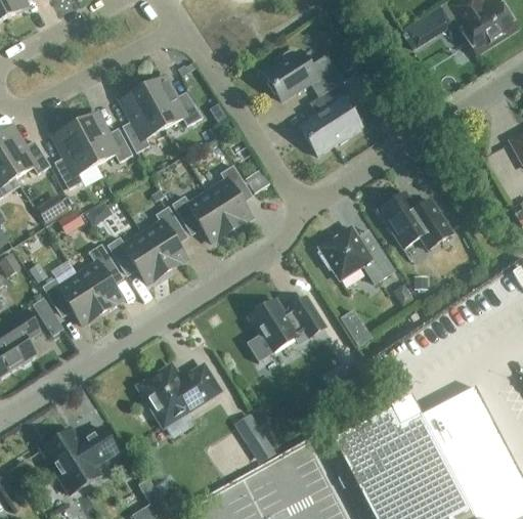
[(0,0),(0,7),(5,16),(27,5),(24,0),(0,0)]
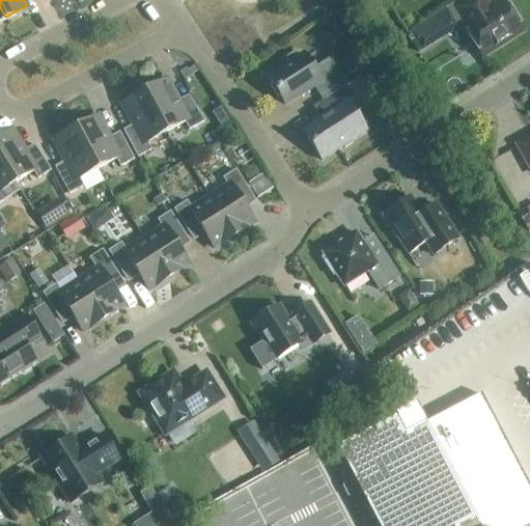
[(524,27),(507,0),(498,0),(490,5),(486,0),(464,0),(456,5),(466,20),(463,22),(483,54),(524,27)]
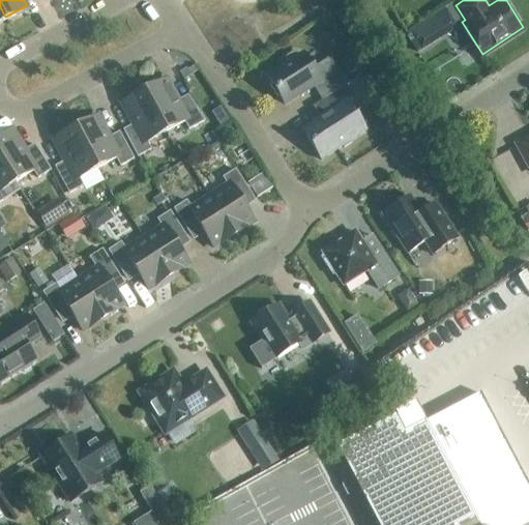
[(420,48),(459,24),(446,3),(408,28),(420,48)]
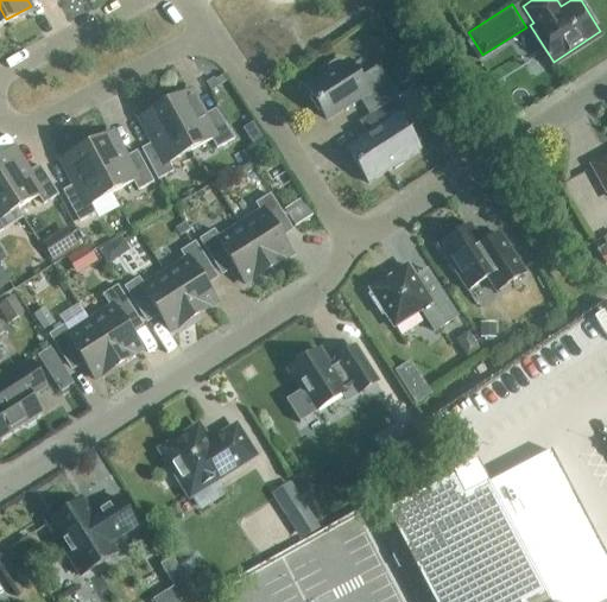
[(307,83),(328,116),(360,95),(370,111),(398,93),(378,62),(359,75),(347,57),(342,61),(341,58),(336,57),(329,61),(328,65),(330,68),(307,83)]
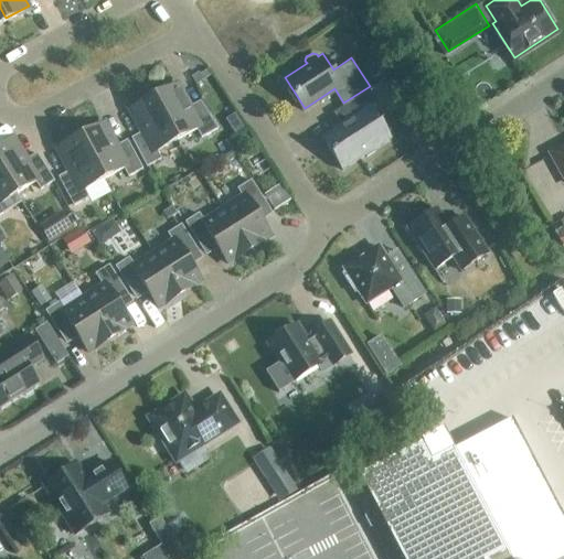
[(198,126),(202,133),(219,125),(200,97),(189,104),(177,82),(155,94),(177,137),(198,126)]
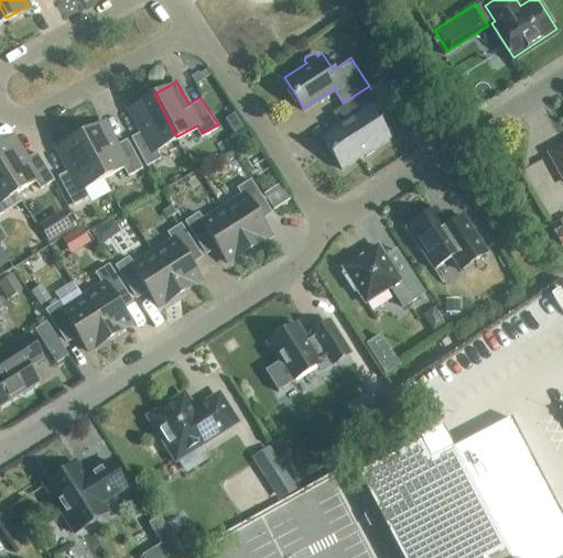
[(340,121),(321,133),(343,166),(365,152),(366,153),(375,149),(374,146),(390,135),(369,104),(376,99),(368,87),(333,109),(340,121)]
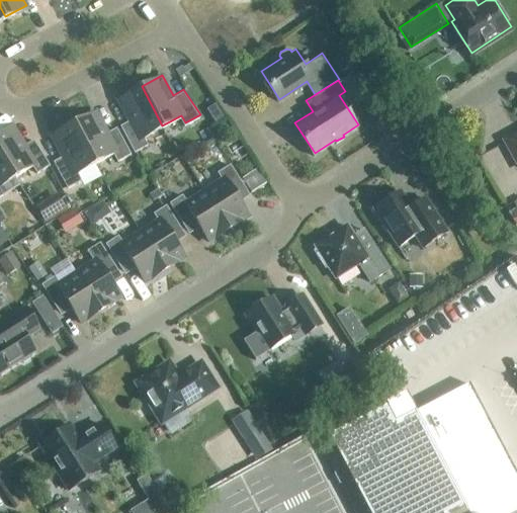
[(120,123),(135,150),(148,143),(144,135),(162,125),(142,86),(120,97),(132,117),(120,123)]
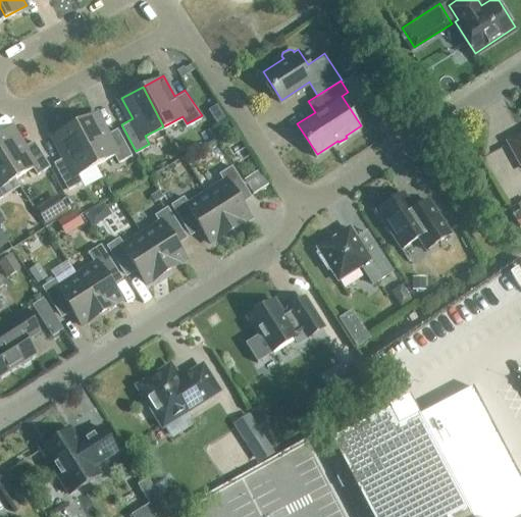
[(107,132),(96,111),(74,122),(96,162),(114,153),(118,160),(132,153),(117,126),(107,132)]
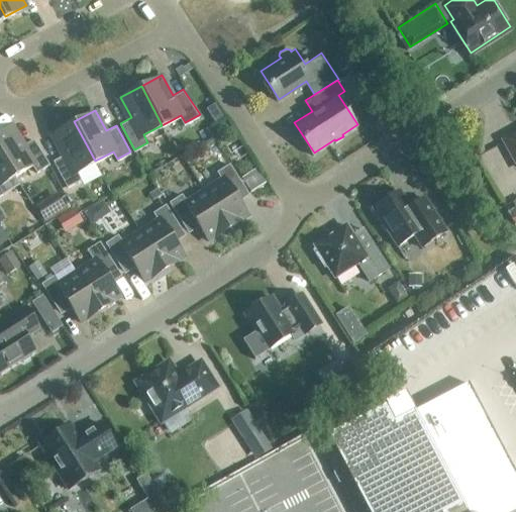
[(64,154),(54,159),(68,185),(81,178),(77,171),(95,161),(74,121),(54,132),(64,154)]
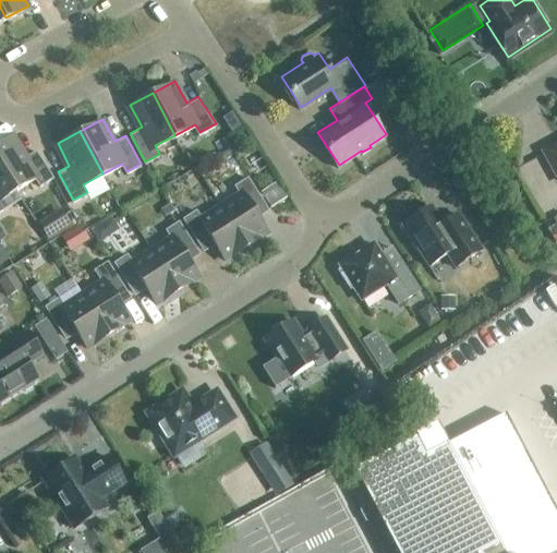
[(12,134),(0,141),(0,163),(16,189),(35,176),(40,184),(53,176),(36,148),(25,155),(12,134)]
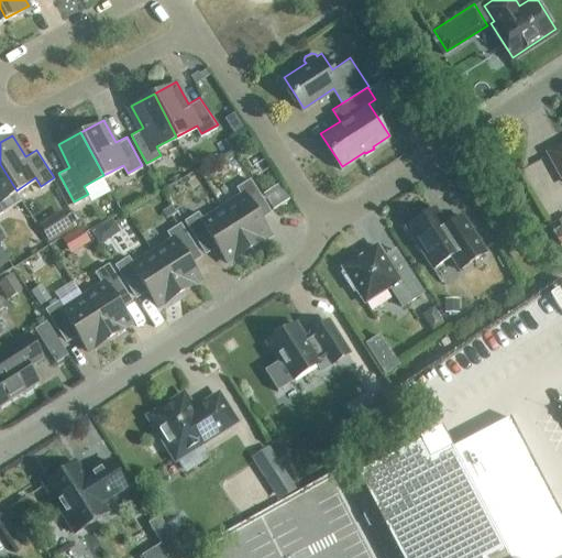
[(561,141),(549,149),(561,172),(561,141)]
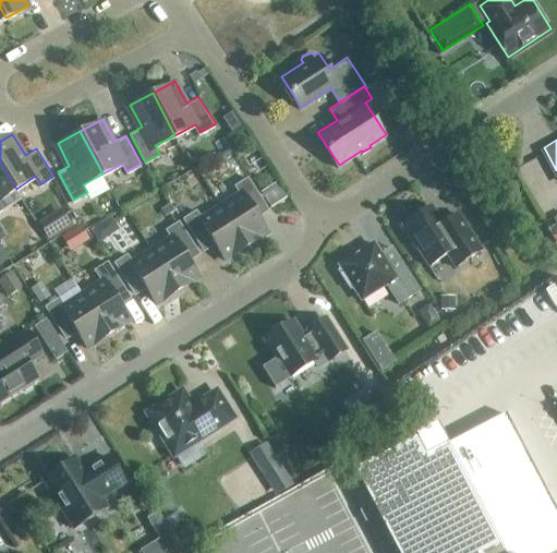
[(16,189),(0,163),(0,208),(21,196),(16,189)]
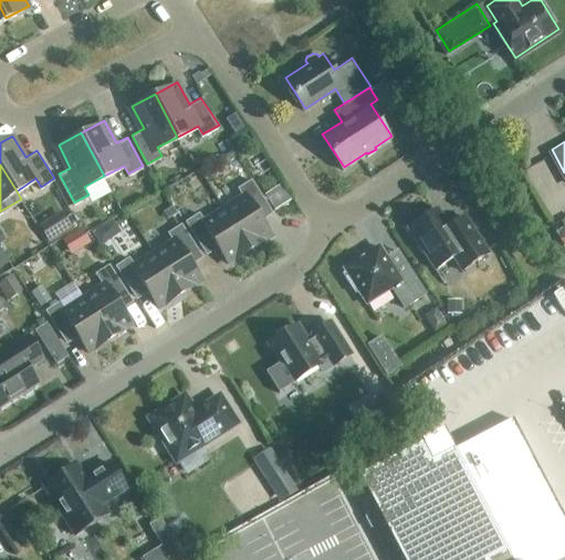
[(243,193),(223,205),(250,246),(272,233),(258,211),(270,204),(252,177),(238,186),(243,193)]
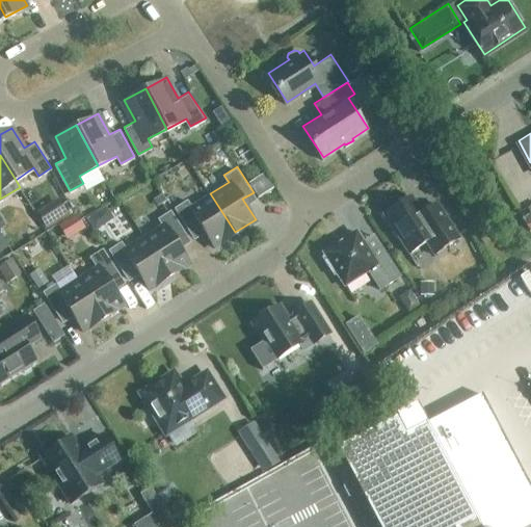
[(214,245),(235,232),(210,193),(192,205),(187,198),(175,206),(191,232),(202,226),(214,245)]
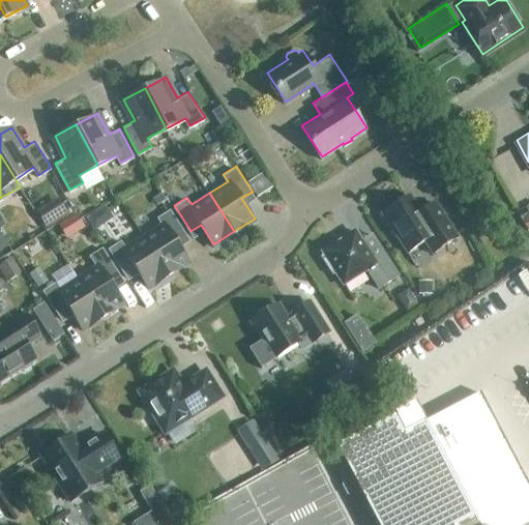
[(421,210),(410,193),(382,210),(407,250),(424,238),(433,251),(458,234),(436,200),(421,210)]
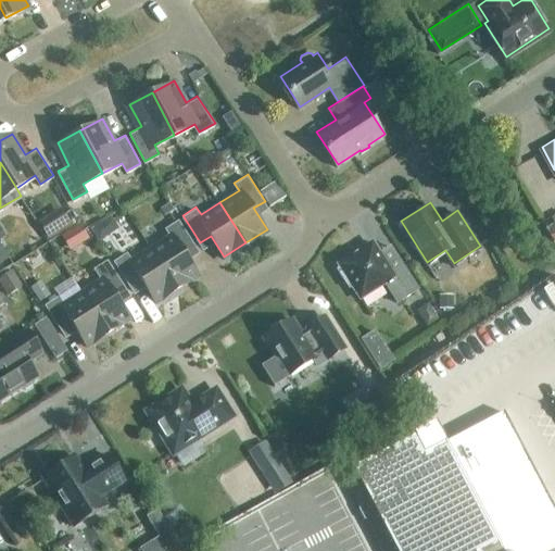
[(177,286),(198,273),(185,252),(196,245),(178,217),(165,226),(169,234),(151,246),(177,286)]
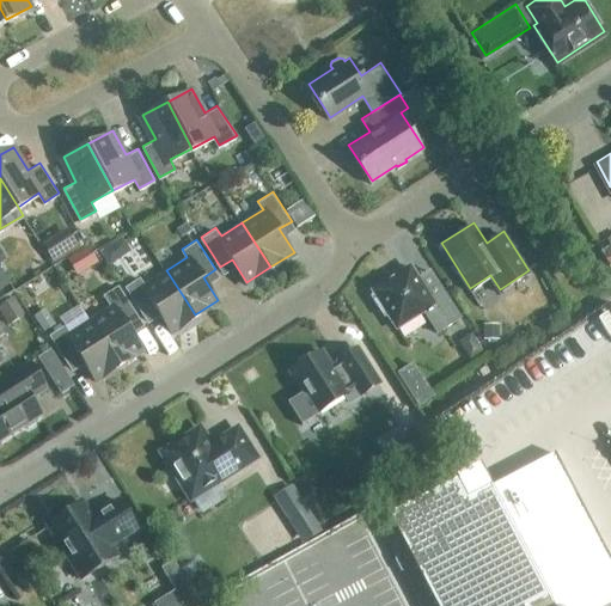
[(110,242),(99,249),(108,262),(118,255),(110,242)]
